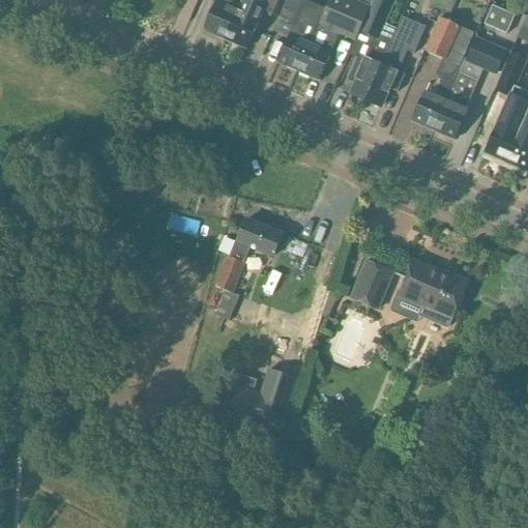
[(213,0),(201,28),(223,37),(238,0),(213,0)]
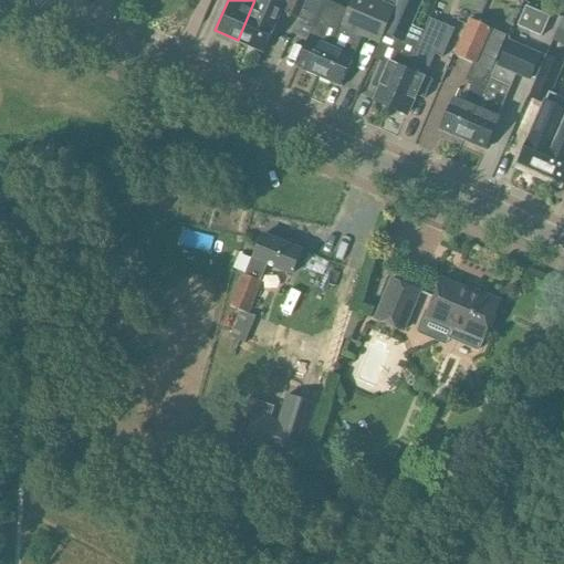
[(254,0),(238,40),(262,50),(274,19),(281,0),(254,0)]
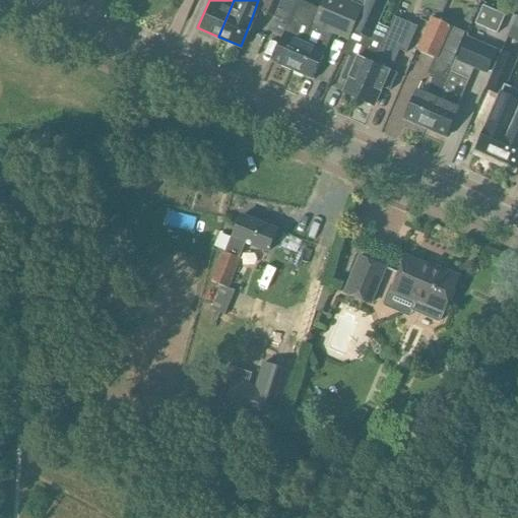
[(262,0),(259,10),(274,16),(274,15),(280,0),(262,0)]
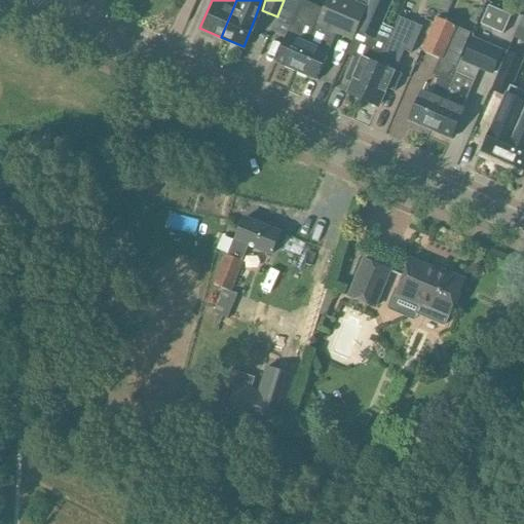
[(322,7),(304,0),(284,0),(277,15),(283,17),(281,22),(289,25),(273,60),(294,69),(322,7)]
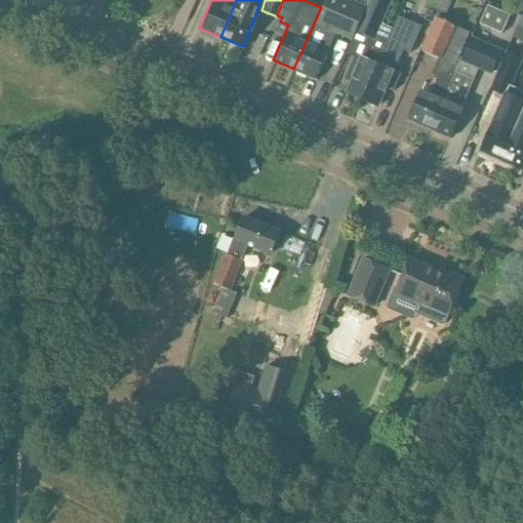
[(323,0),(321,7),(293,69),(315,78),(327,49),(324,48),(331,31),(351,39),(355,30),(365,4),(356,0),(323,0)]
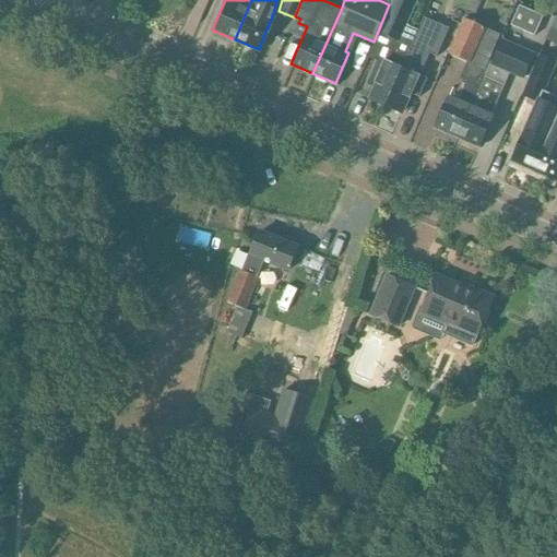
[(377,58),(367,80),(375,83),(369,97),(384,104),(417,30),(416,28),(405,24),(415,0),(390,0),(389,4),(378,32),(389,36),(379,59),(377,58)]
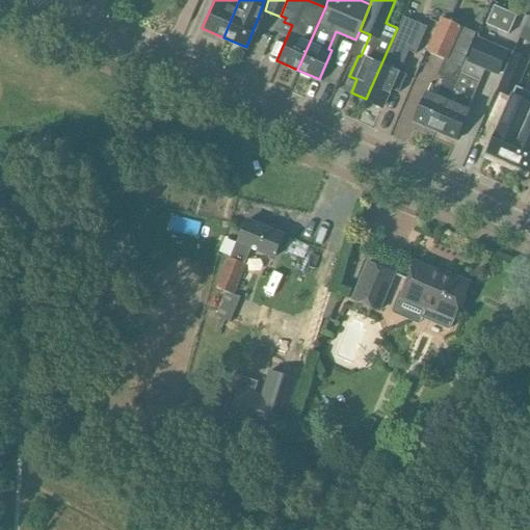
[(515,14),(493,4),(484,23),(507,33),(515,14)]
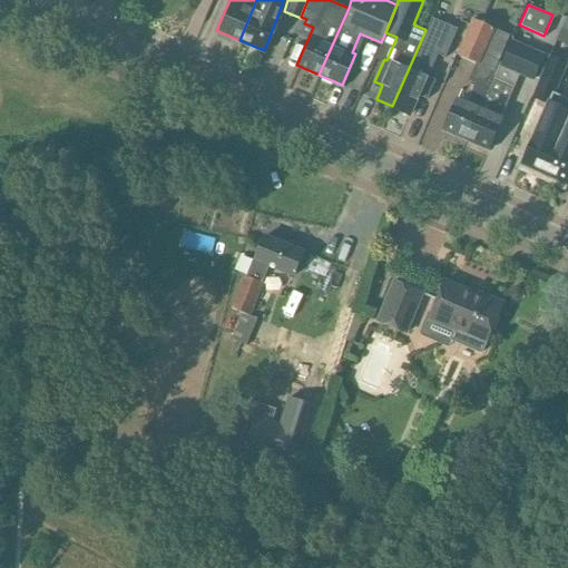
[(441,128),(464,138),(491,76),(495,68),(509,33),(481,21),(487,9),(477,6),(472,18),(456,55),(475,62),(467,79),(472,82),(464,100),(456,96),(441,128)]
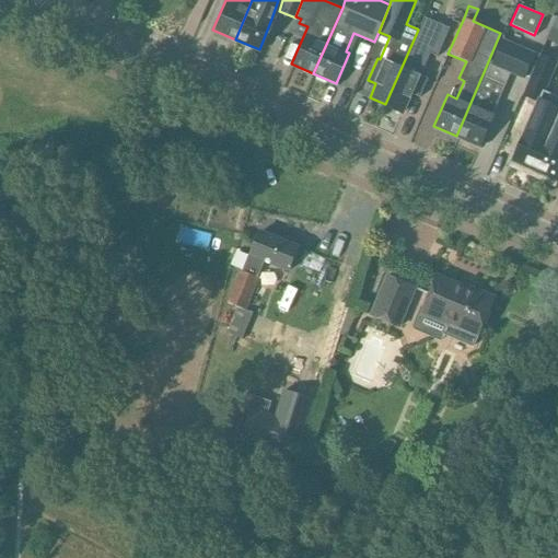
[(418,30),(385,104),(400,112),(407,95),(409,96),(411,91),(418,94),(426,77),(419,73),(429,53),(434,55),(448,26),(422,15),(417,28),(418,30)]
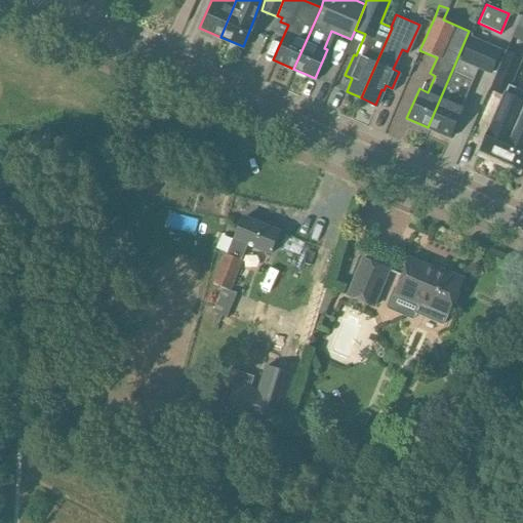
[(501,48),(469,35),(458,59),(491,73),(501,48)]
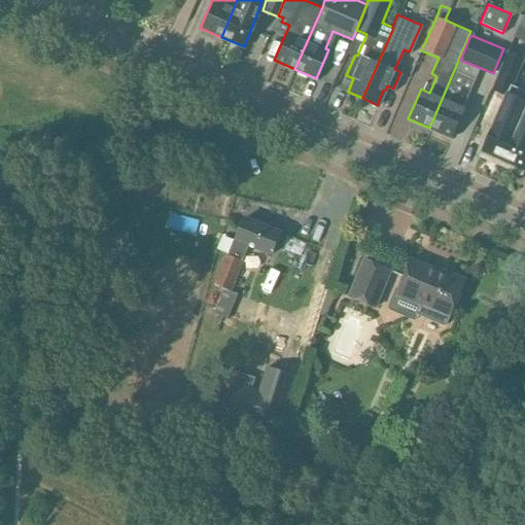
[(497,74),(524,85),(524,41),(513,36),(509,46),(500,65),(497,74)]
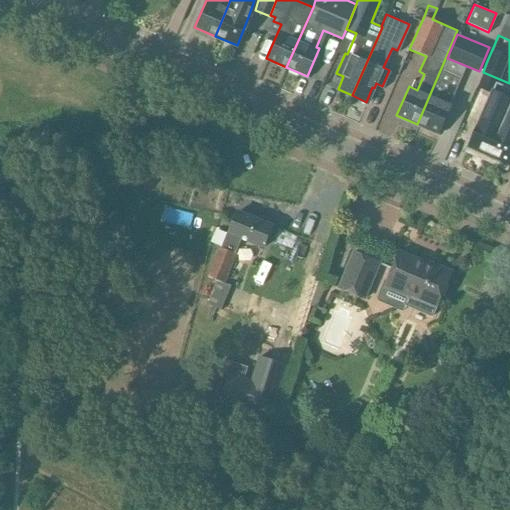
[(441,68),(417,124),(437,133),(450,104),(461,77),(441,68)]
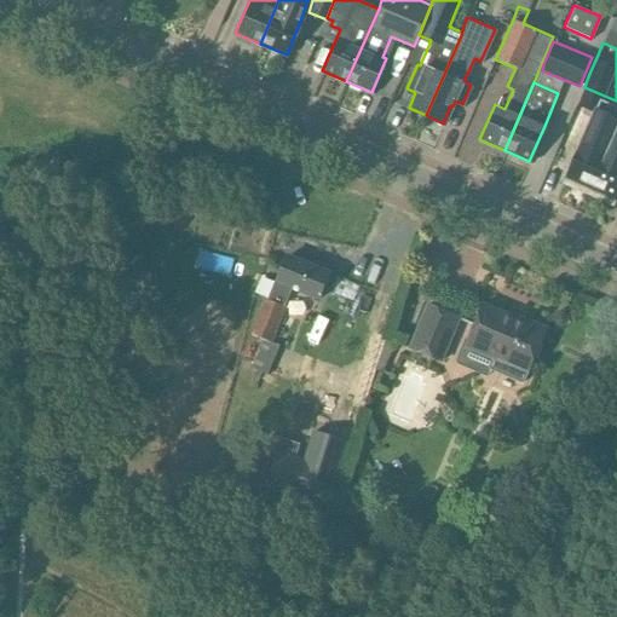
[(616,107),(599,99),(566,176),(575,179),(575,182),(589,188),(616,121),(616,107)]
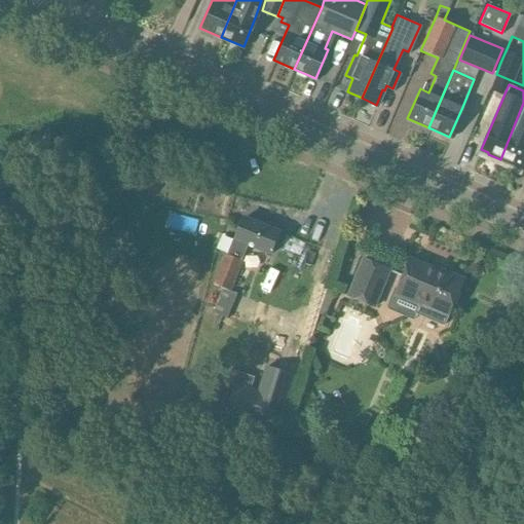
[(523,103),(500,159),(514,165),(515,163),(522,166),(523,162),(523,103)]
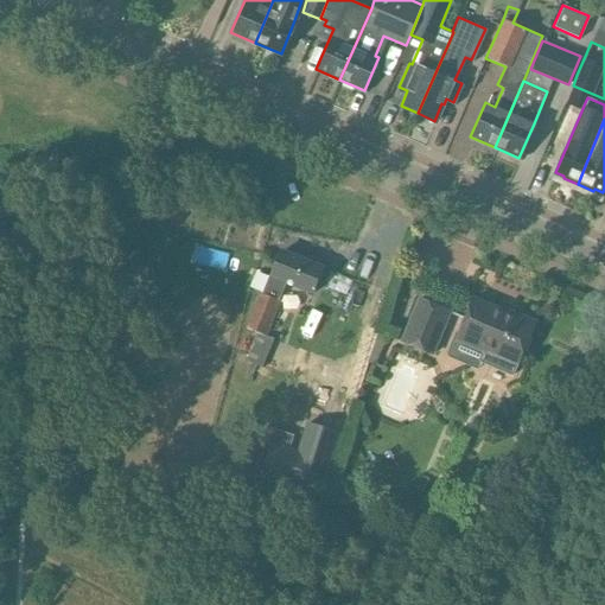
[(322,265),(280,248),(269,275),(262,293),(259,292),(244,328),(256,332),(249,349),(266,355),(273,337),(265,335),(280,300),(276,299),(284,281),(311,292),(322,265)]
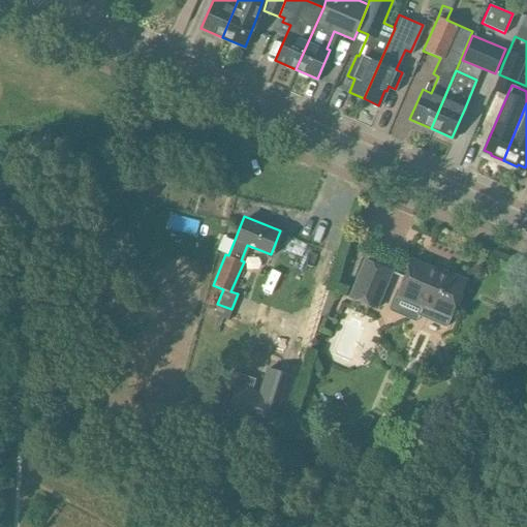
[(391,270),(364,258),(348,296),(375,307),(391,270)]
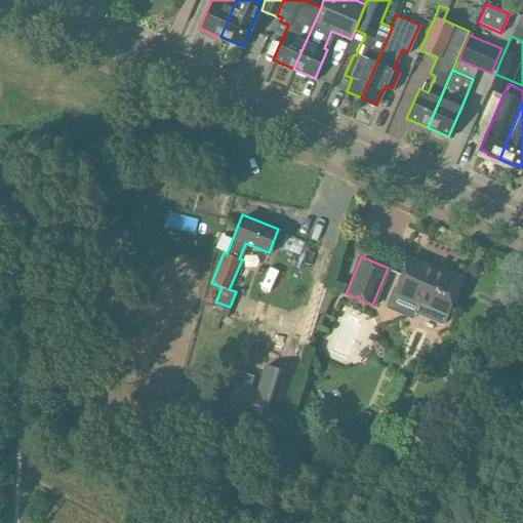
[(435,268),(408,256),(393,293),(418,305),(414,313),(442,324),(461,276),(444,269),(441,275),(434,272),(435,268)]
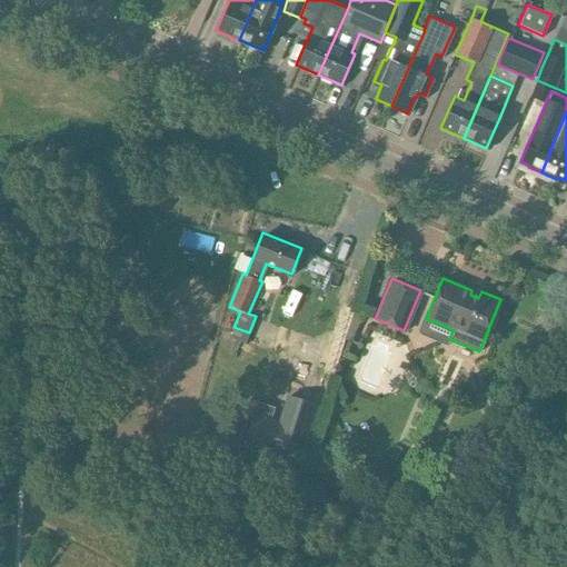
[(352,314),(344,338),(347,339),(351,341),(361,317),(352,314)]
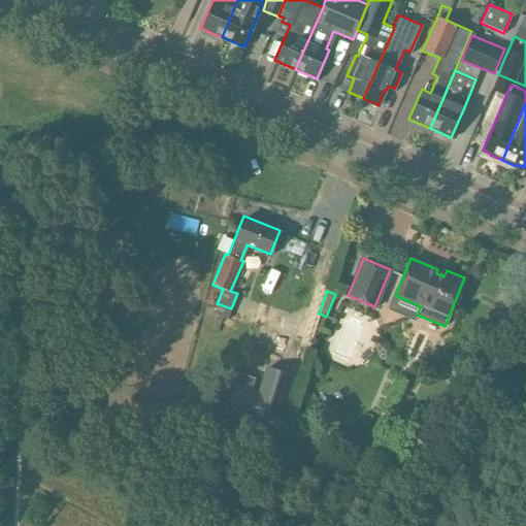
[(227,382),(235,385),(226,413),(277,430),(295,375),(266,367),(259,392),(251,389),(255,377),(231,369),(227,382)]
